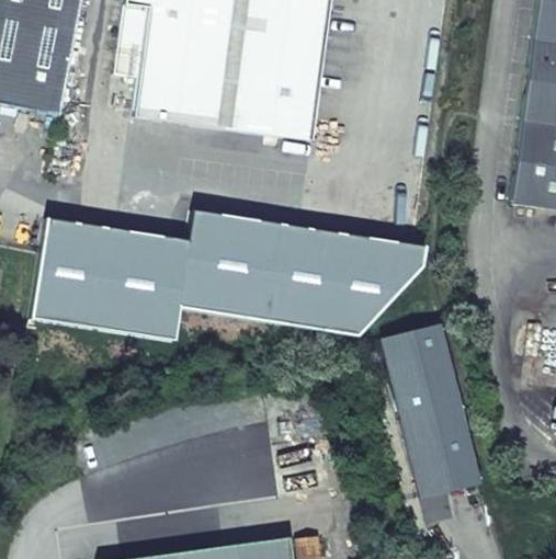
[(0,0),(0,104),(56,116),(67,64),(80,0),(0,0)]
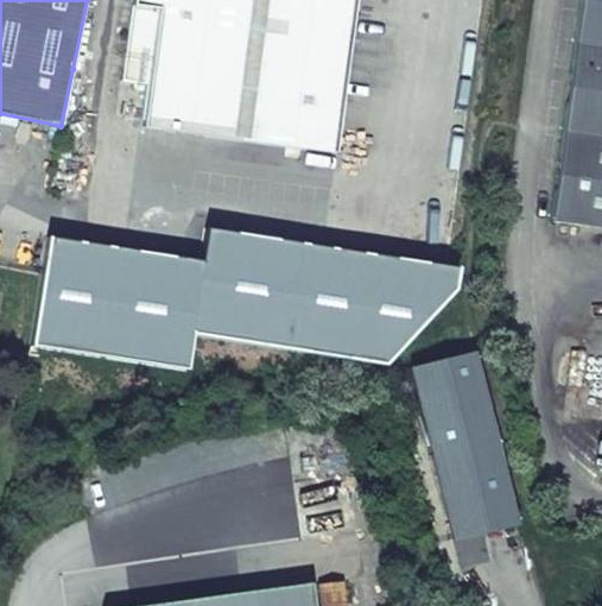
[(147,124),(340,151),(361,0),(138,0),(127,77),(153,82),(147,124)]
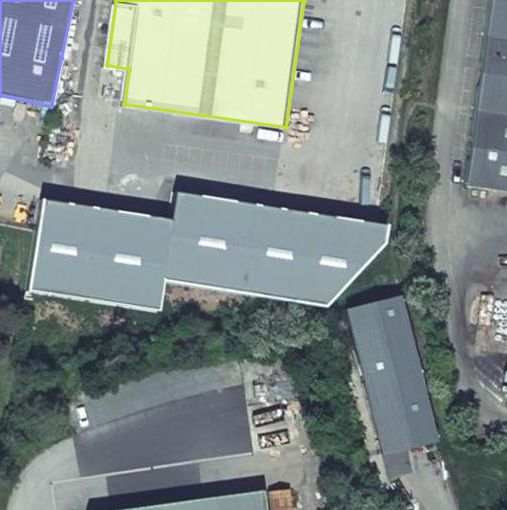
[(492,0),(468,186),(506,190),(506,0),(492,0)]
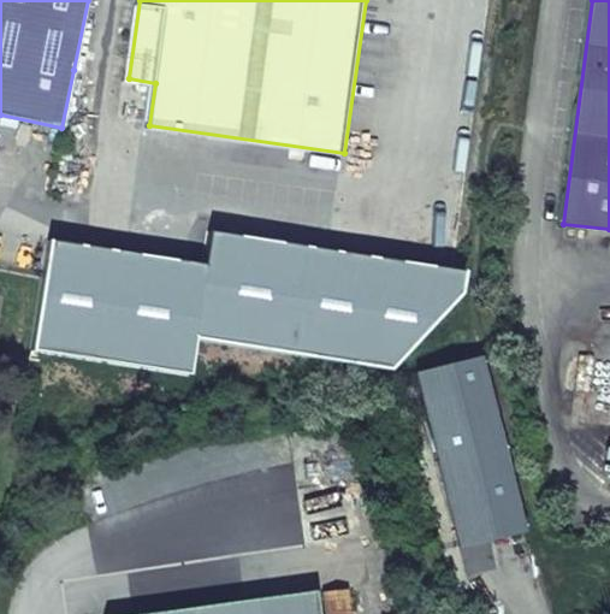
[(197,336),(392,366),(463,291),(467,271),(213,231),(208,263),(55,240),(39,347),(193,371),(197,336)]
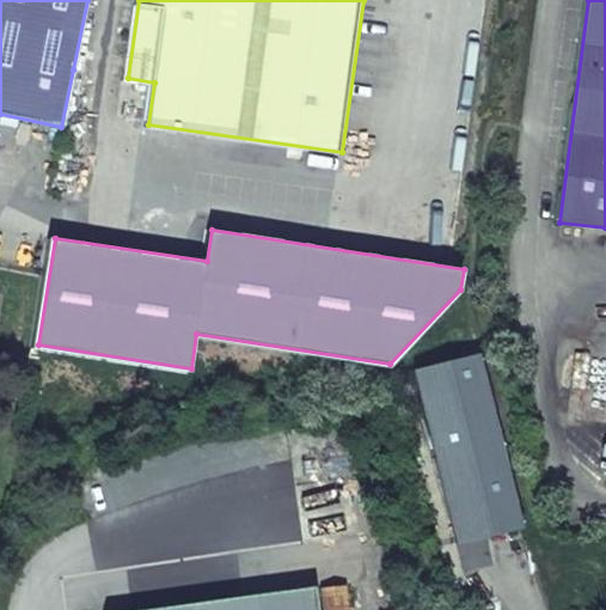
[(417,368),(439,455),(461,543),(522,526),(479,353),(417,368)]
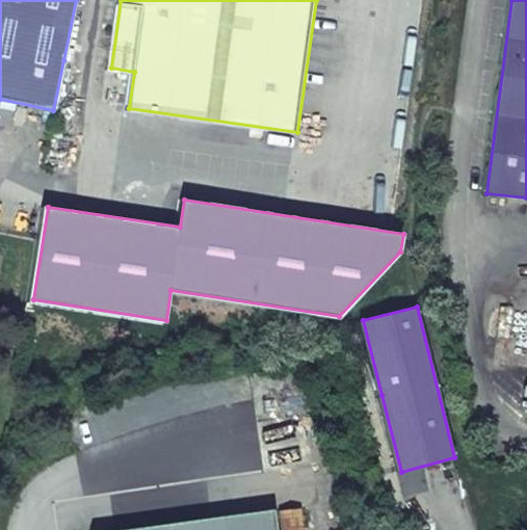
[(381,395),(362,400),(381,476),(401,472),(381,395)]
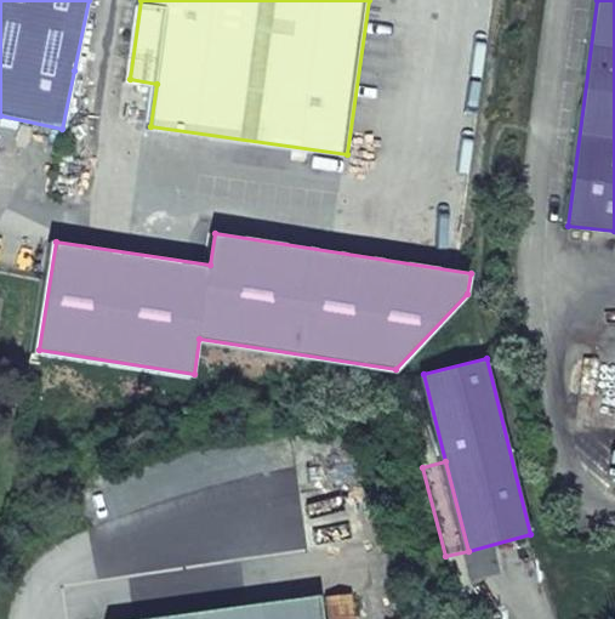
[(359,618),(356,591),(330,596),(332,618),(359,618)]
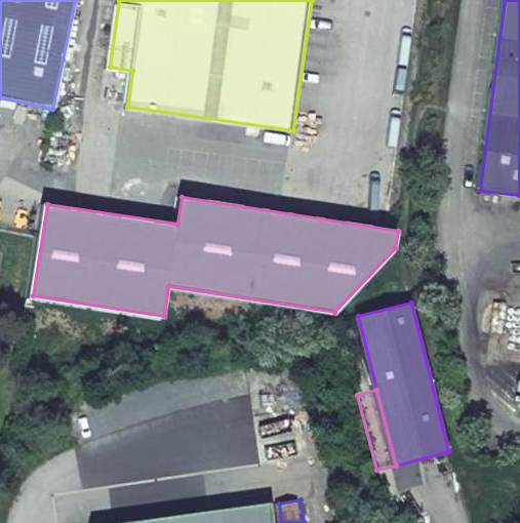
[(273,522),(271,500),(119,522),(273,522)]
